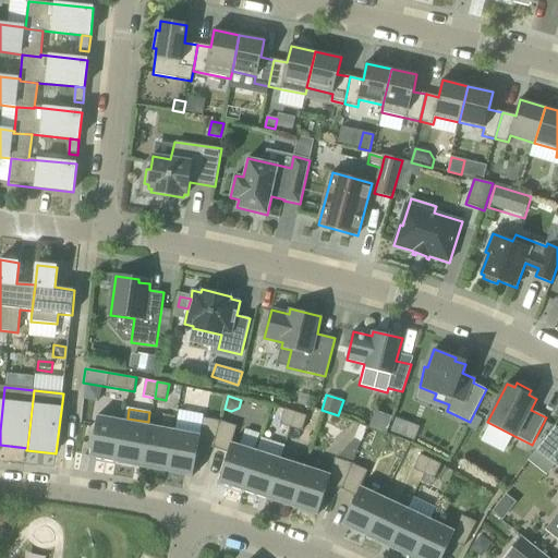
[(291,427),(296,412),(284,409),(280,424),(291,427)]
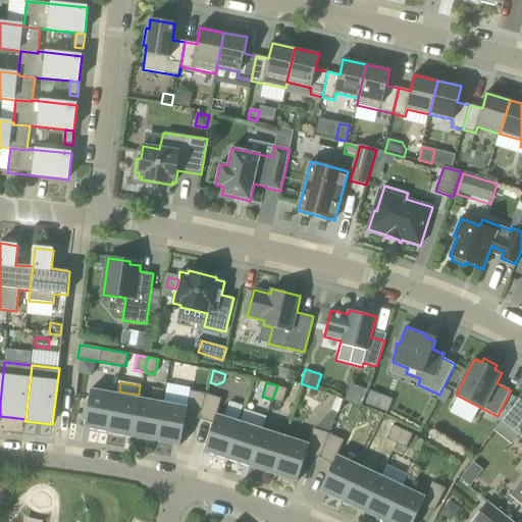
[(282,404),(288,389),(277,385),(272,400),(282,404)]
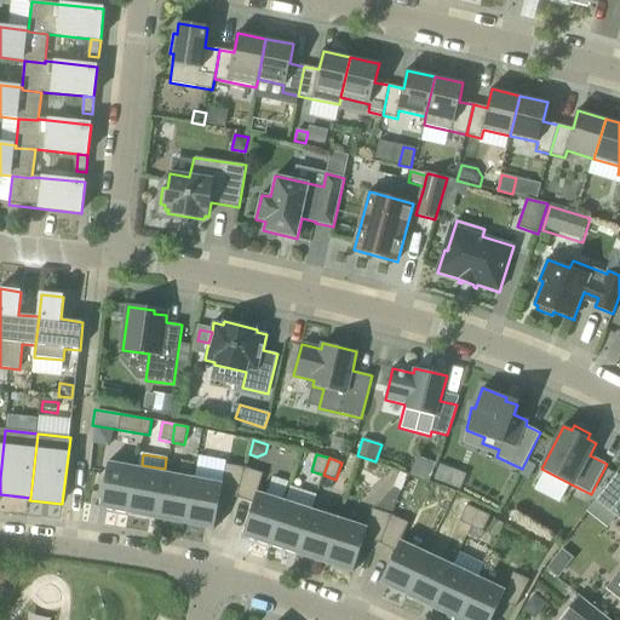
[(128,515),(137,466),(109,461),(99,509),(128,515)]
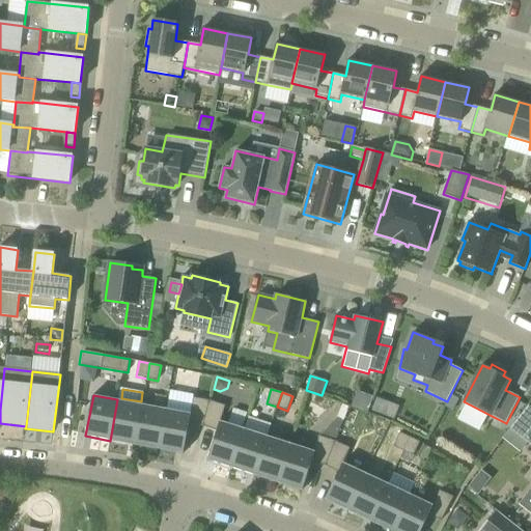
[(450,395),(447,401),(444,409),(453,414),(460,400),(450,395)]
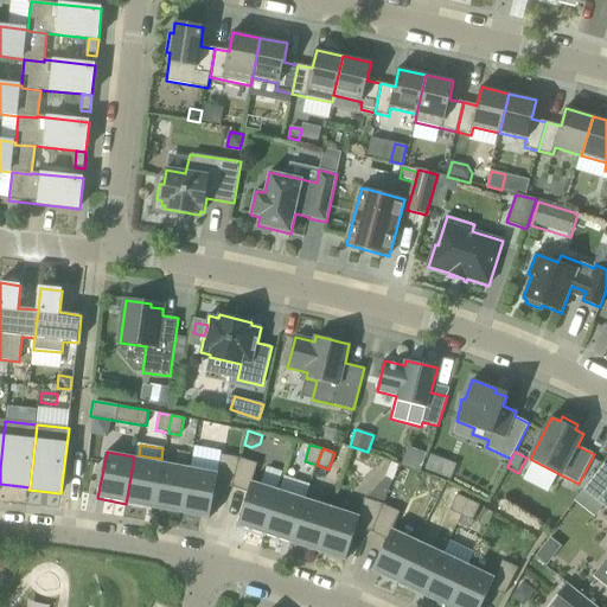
[(232,487),(240,458),(222,454),(218,473),(190,467),(181,513),(210,519),(210,516),(212,508),(216,485),(232,487)]
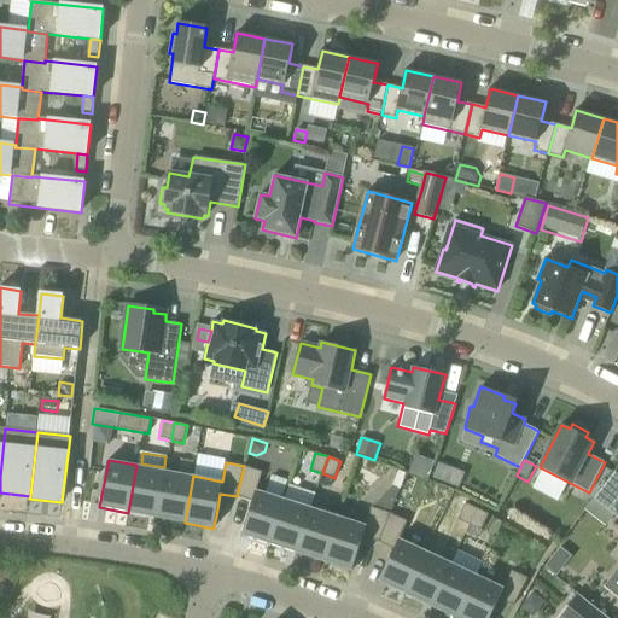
[(438,464),(432,479),(444,483),(449,467),(438,464)]
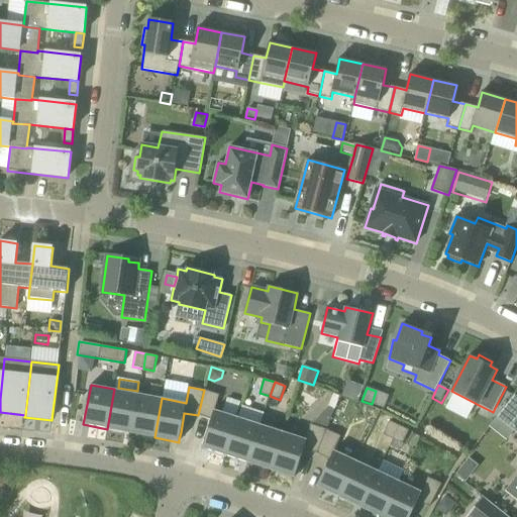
[(114,389),(107,429),(131,433),(138,394),(114,389)]
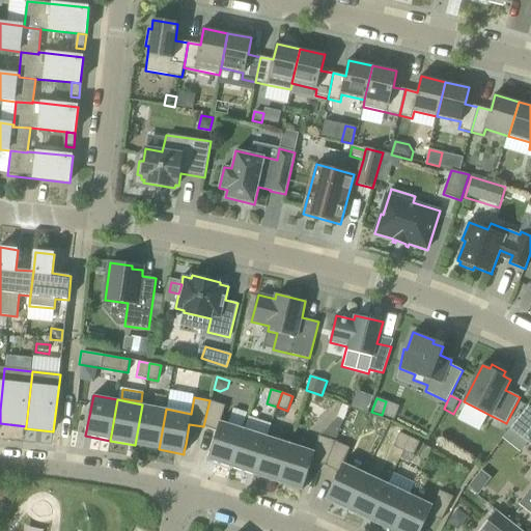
[(244,428),(221,421),(225,406),(210,400),(203,426),(217,431),(207,460),(231,468),(244,428)]
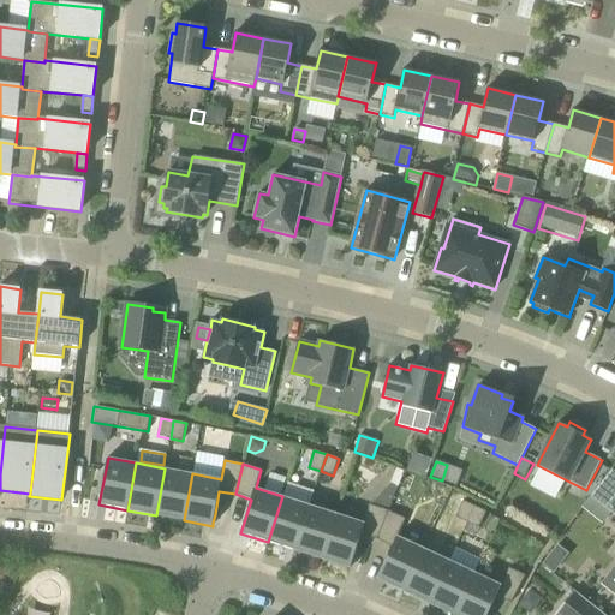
[(184,520),(192,473),(165,469),(156,515),(184,520)]
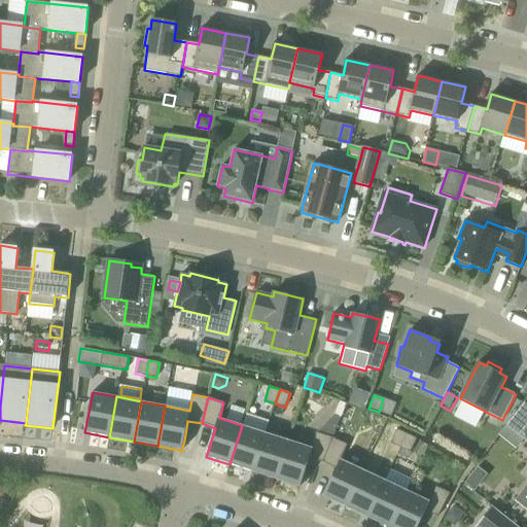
[(526,405),(524,403),(507,426),(517,433),(520,436),(526,426),(526,405)]
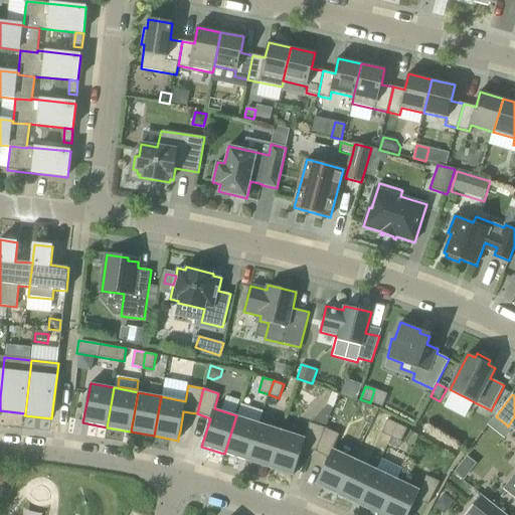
[(260,420),(263,410),(229,399),(226,409),(260,420)]
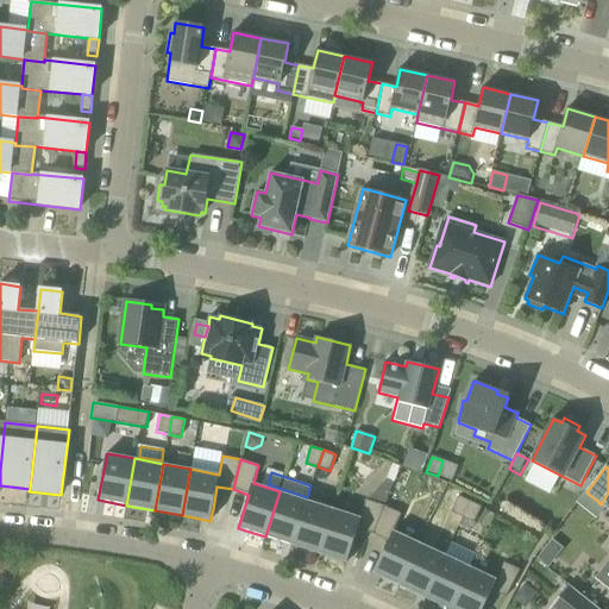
[(293,546),(307,500),(280,491),(265,537),(293,546)]
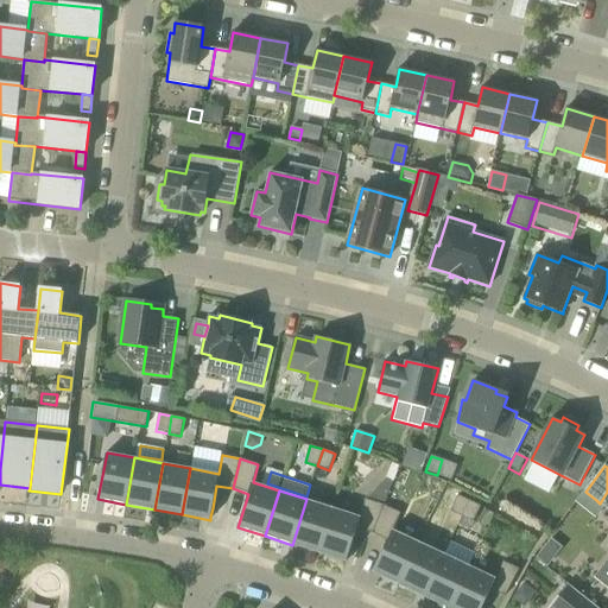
[(588,512),(596,500),(586,492),(576,504),(588,512)]
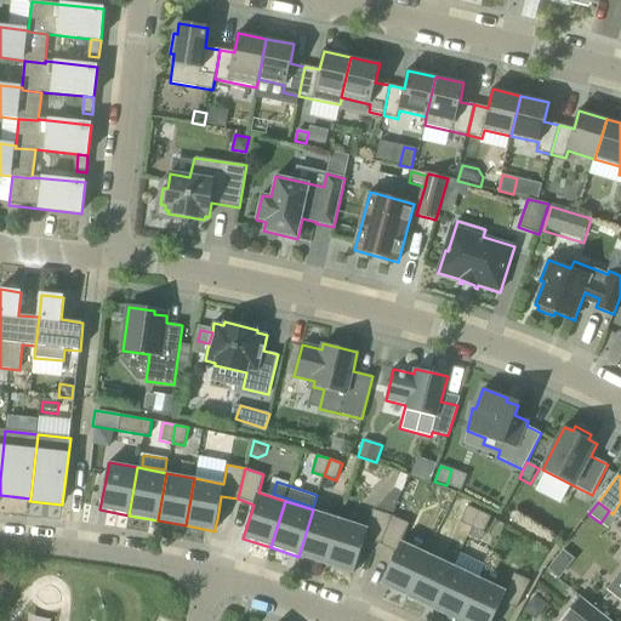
[(472,528),(479,512),(468,506),(460,522),(472,528)]
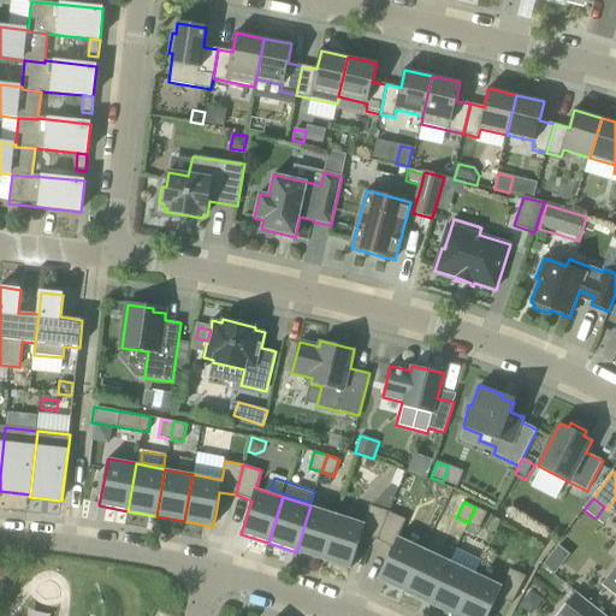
[(324,561),(338,515),(311,505),(296,552),(324,561)]
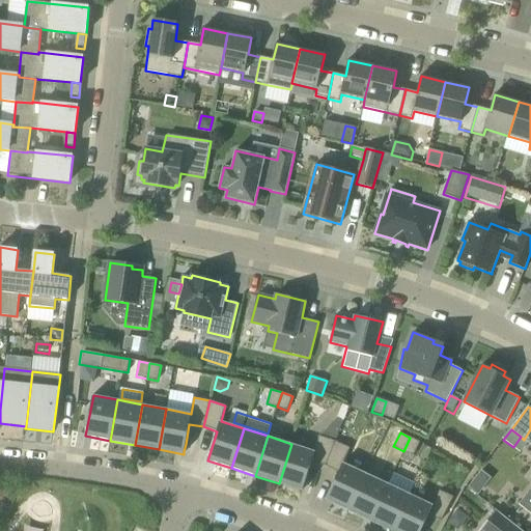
[(326,466),(335,441),(319,436),(314,451),(291,444),(279,483),(302,491),(303,488),(311,462),(326,466)]
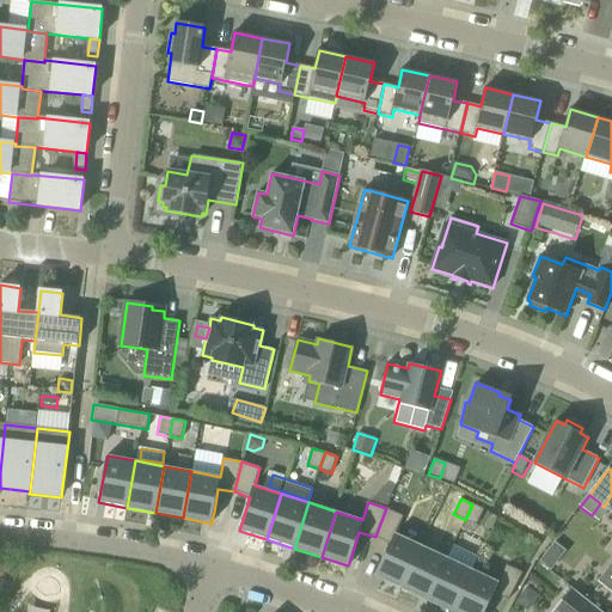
[(471,537),(484,509),(472,505),(465,520),(460,531),(471,537)]
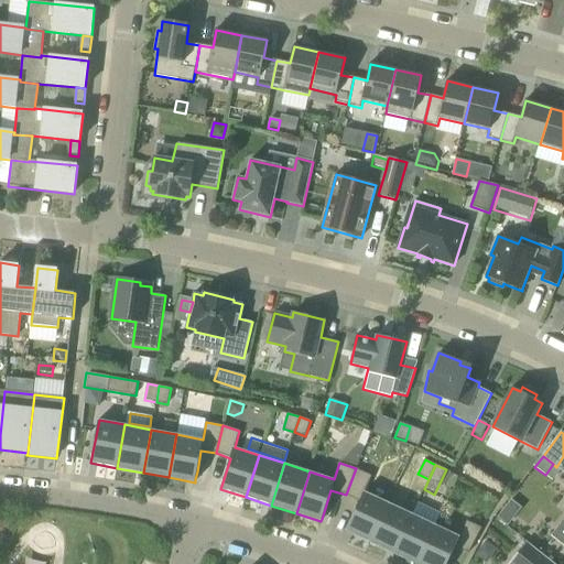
[(365,491),(372,476),(356,468),(346,495),(359,502),(350,521),(346,531),(369,542),(388,502),(365,491)]
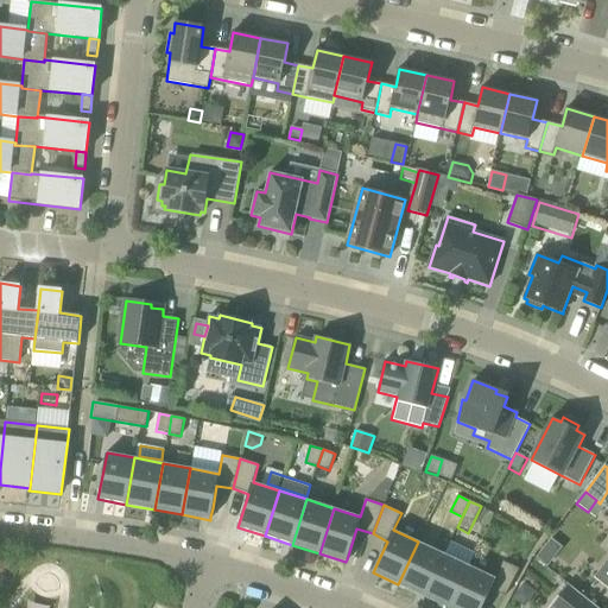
[(444,553),(418,542),(398,584),(424,597),(444,553)]
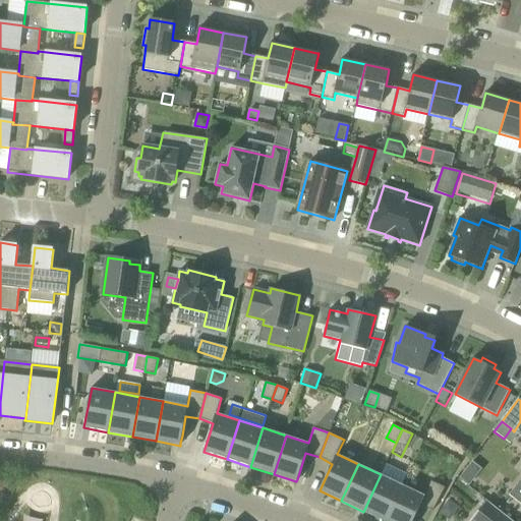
[(386,520),(403,485),(381,474),(363,512),(384,520),(386,520)]
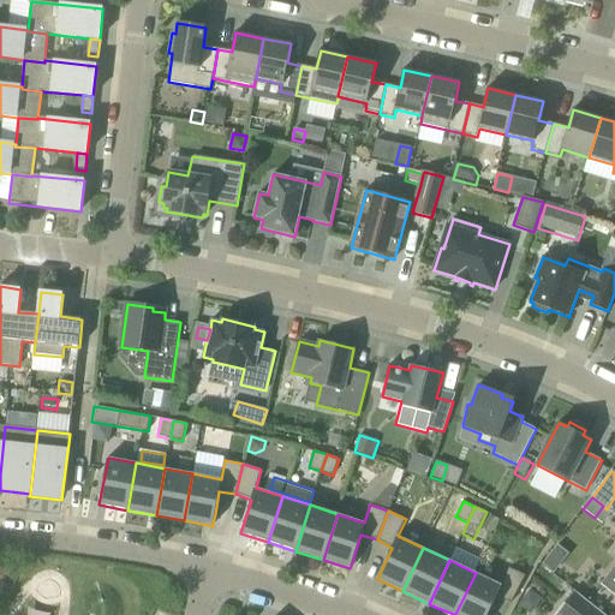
[(501,585),(476,573),(455,614),(487,614),(496,596),(511,603),(525,575),(509,568),(501,585)]
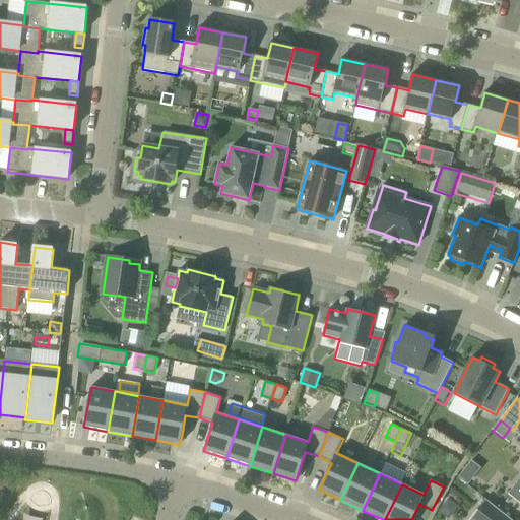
[(512,519),(485,500),(476,511),(488,519),(512,519)]
